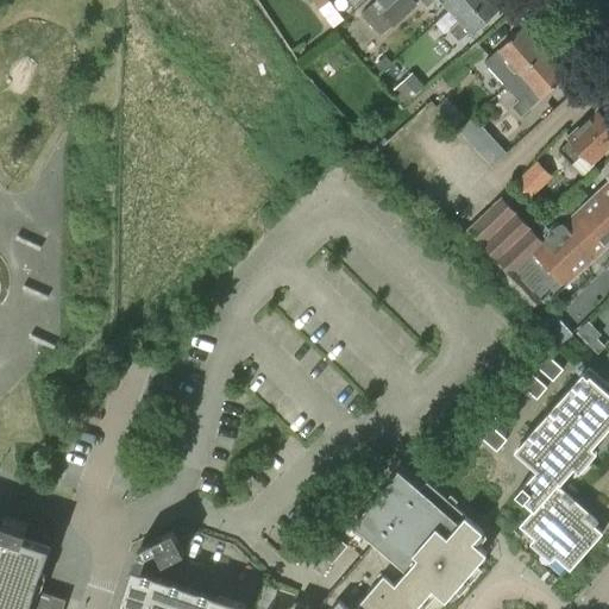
[(396,0),(375,0),(385,11),(396,0)]
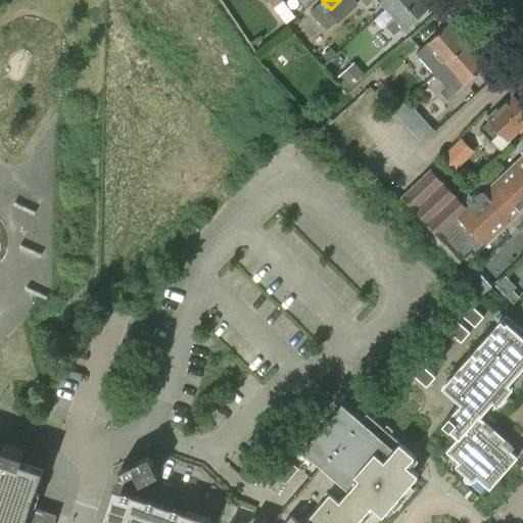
[(430,4),(426,0),(394,0),(387,7),(396,17),(386,28),(393,36),(405,27),(406,27),(430,4)]
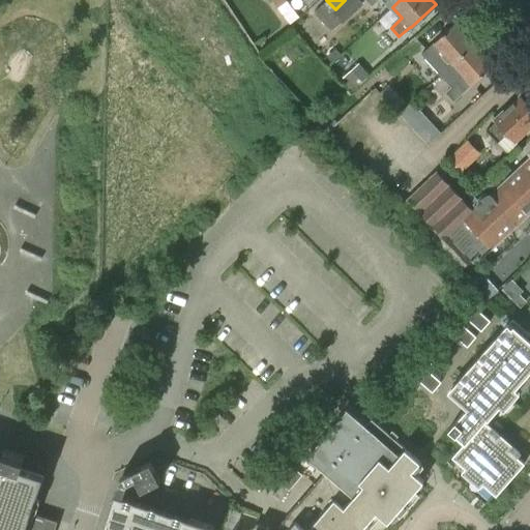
[(287,21),(296,13),(287,1),(277,8),(287,21)]
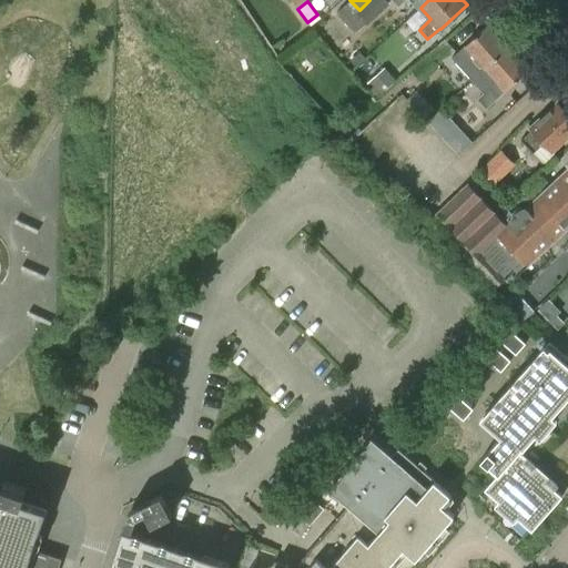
[(354,34),(365,24),(347,4),(336,14),(354,34)]
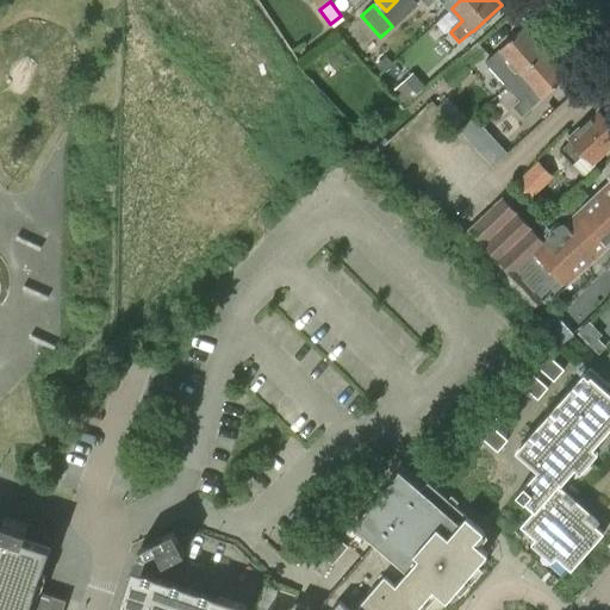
[(484,63),(506,87),(545,53),(522,27),(484,63)]
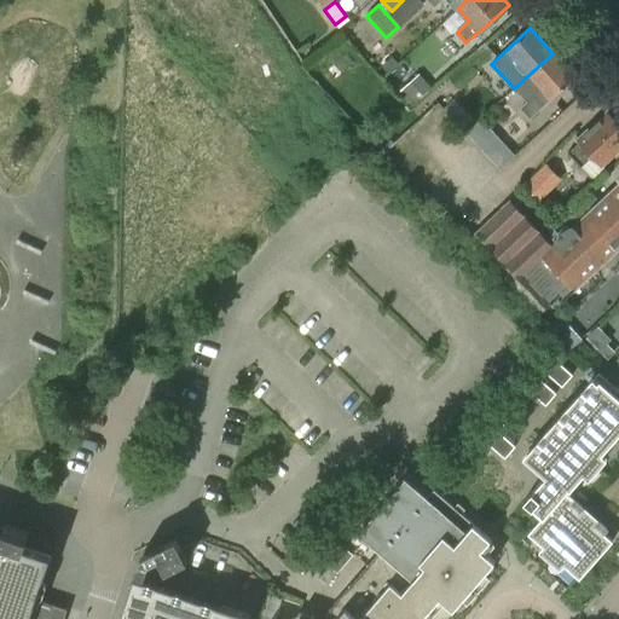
[(574,77),(553,53),(514,88),(526,103),(519,109),(528,119),(574,77)]
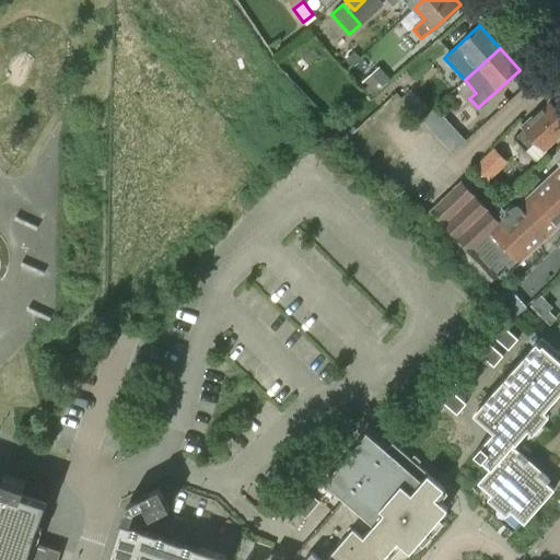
[(361,85),(372,97),(389,81),(378,69),(361,85)]
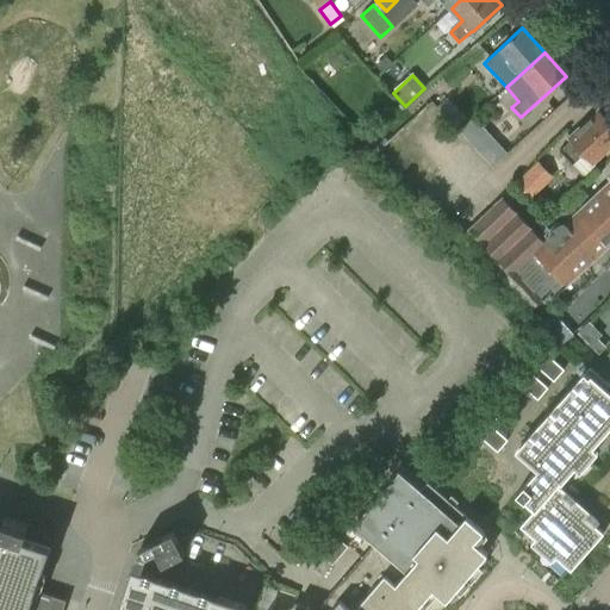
[(592,163),(609,145),(609,119),(608,122),(598,111),(570,138),(572,142),(561,151),(573,165),(584,154),(592,163)]
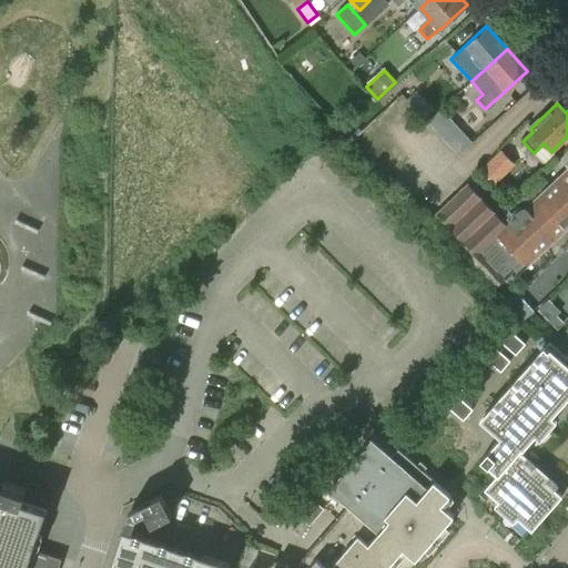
[(458,128),(445,140),(458,155),(473,142),(458,128)]
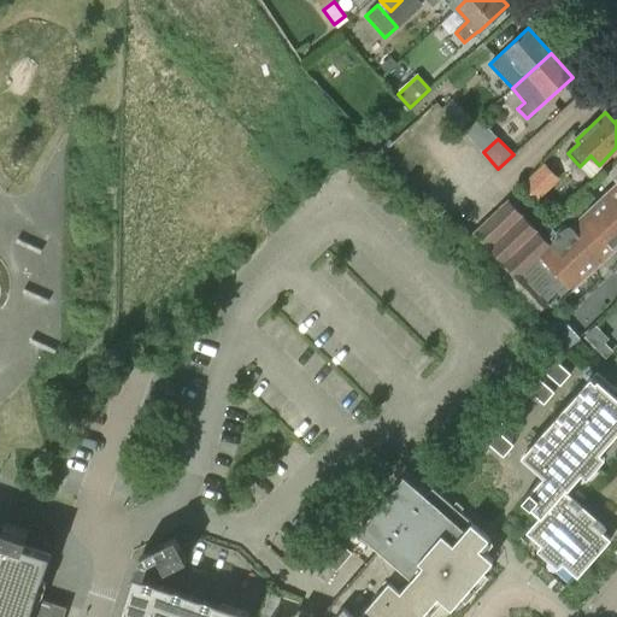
[(544,180),(563,162),(553,151),(534,168),(544,180)]
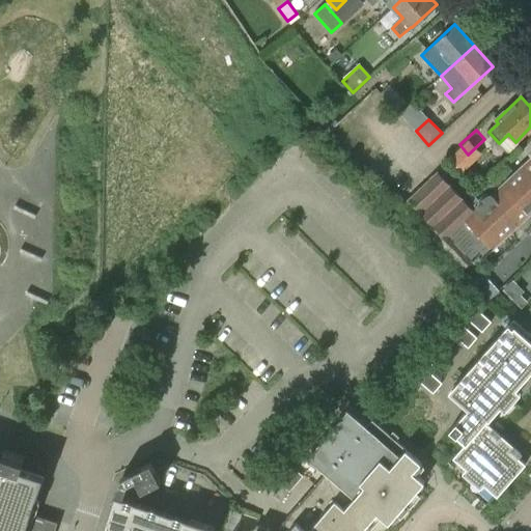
[(446,241),(469,264),(477,255),(481,259),(530,213),(530,152),(529,155),(530,157),(530,158),(512,175),(474,212),(437,172),(408,199),(446,241)]
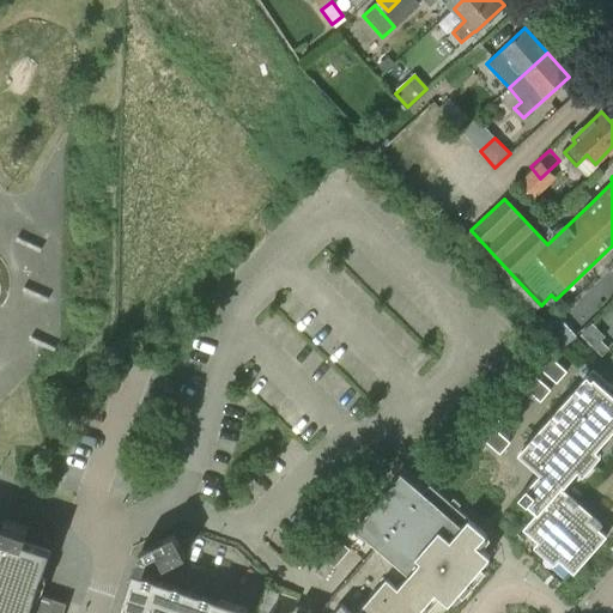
[(557,363),(552,358),(541,370),(557,383),(566,371),(557,363)]
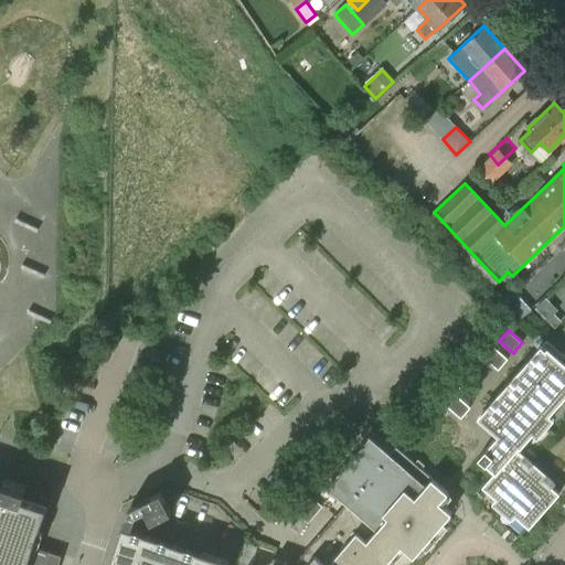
[(508,360),(493,347),(483,358),(484,359),(498,371),(508,360)]
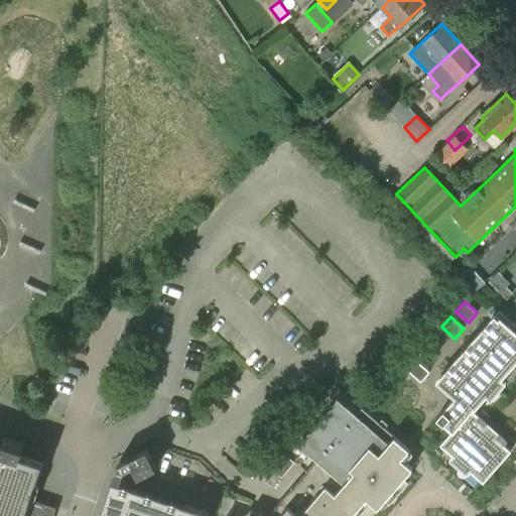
[(515,331),(515,332),(499,318),(443,381),(458,394),(455,397),(436,418),(452,431),(439,444),(483,483),(510,452),(470,415),(473,412),(476,408),(515,362),(515,331)]
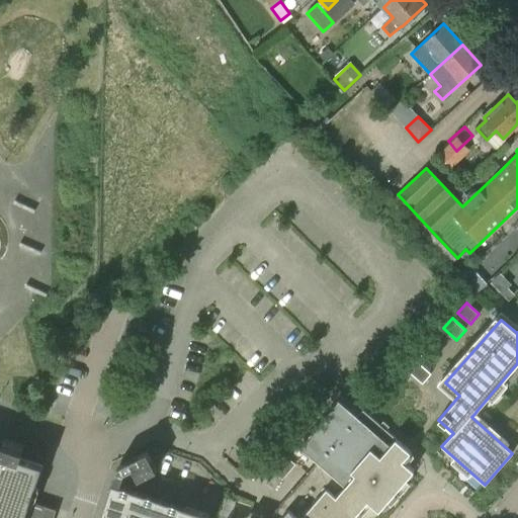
[(429,345),(427,343),(418,353),(431,364),(440,354),(429,345)]
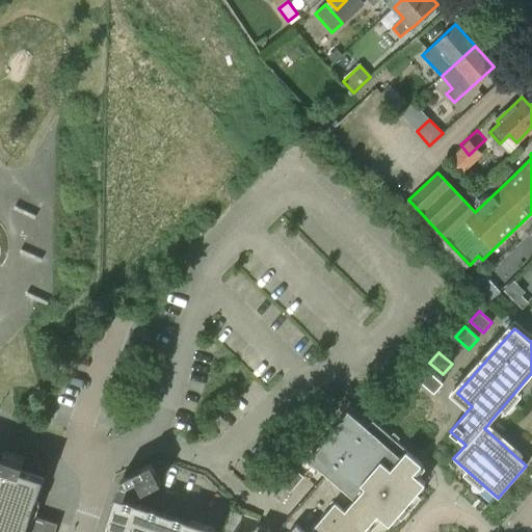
[(439,380),(424,368),(416,378),(433,395),(443,384),(439,380)]
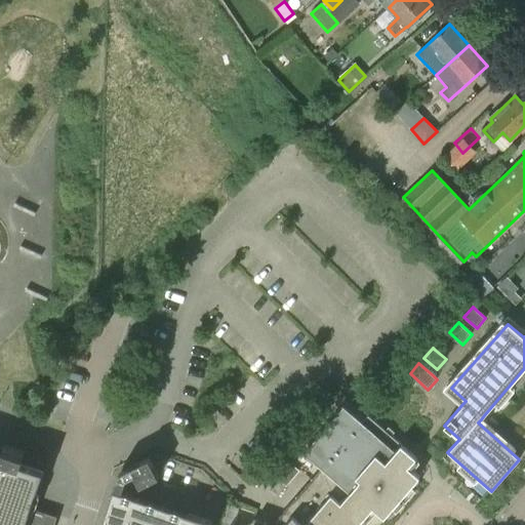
[(358,524),(372,509),(382,519),(412,485),(419,477),(408,467),(416,457),(367,415),(361,422),(344,406),(304,452),(322,468),(311,481),(279,518),(286,524),(285,524),(268,524),(252,520),(252,522),(245,524),(358,524)]
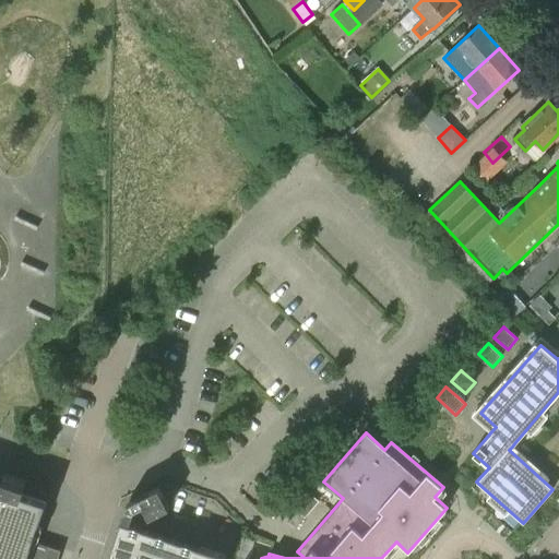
[(0,558),(57,558),(60,550),(32,540),(46,501),(22,494),(25,482),(3,474),(0,484),(0,558)]
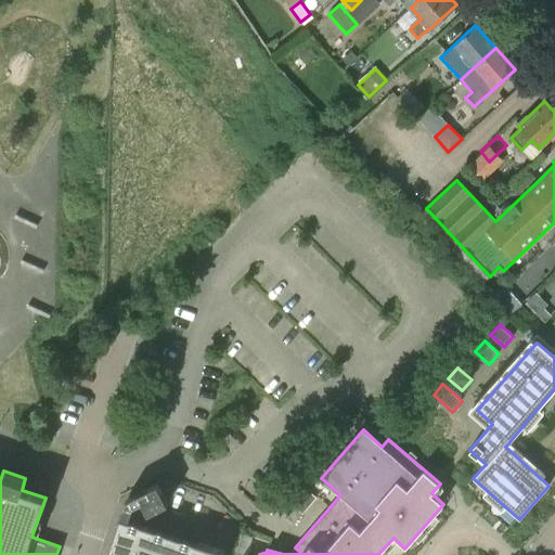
[(167,504),(157,483),(137,493),(138,494),(126,500),(121,514),(119,517),(128,520),(130,516),(133,506),(141,502),(147,515),(167,504)]
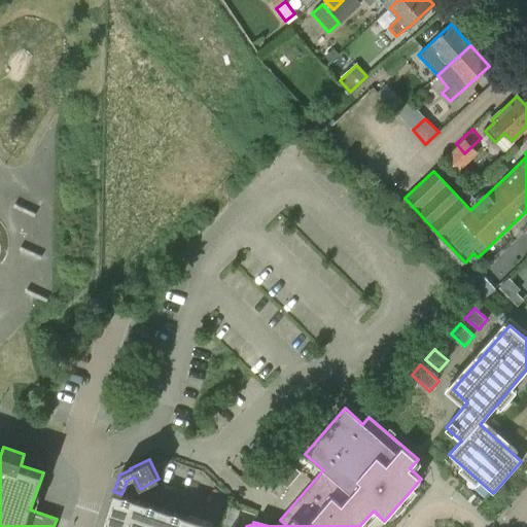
[(271,491),(279,498),(300,472),(284,459),(271,475),(279,482),(271,491)]
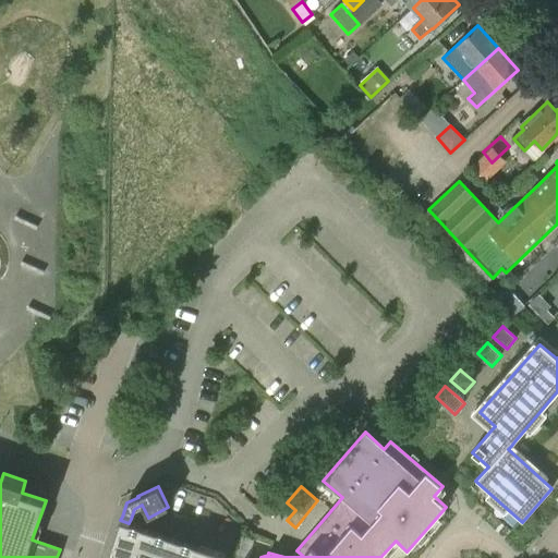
[(107,557),(225,557),(226,555),(197,546),(196,552),(118,525),(107,557)]
